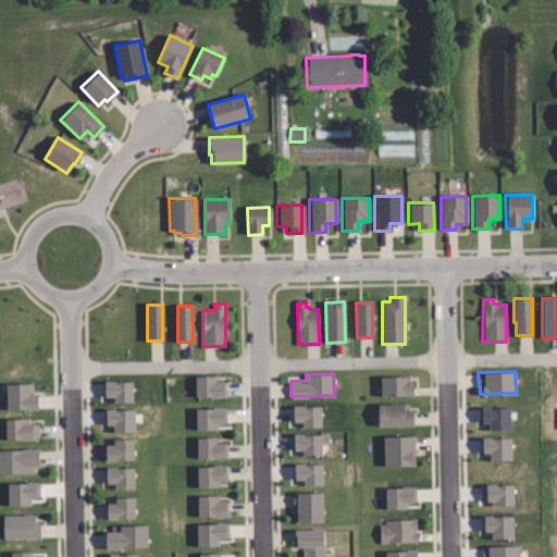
[(213,374),(213,380),(222,380),(222,381),(226,381),(226,395),(196,396),(196,374),(213,374)]
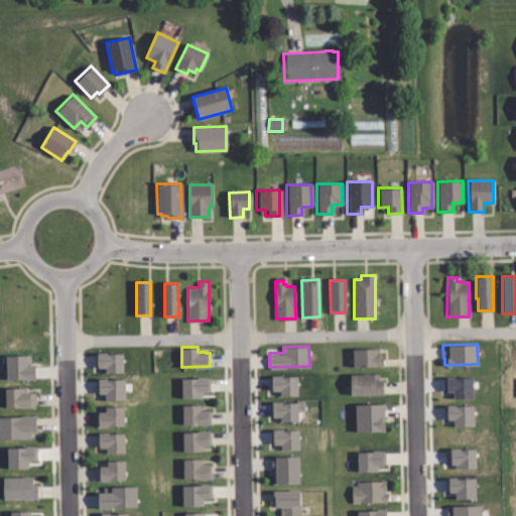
[(382,349),(382,358),(385,357),(385,366),(355,366),(355,349),(382,349)]
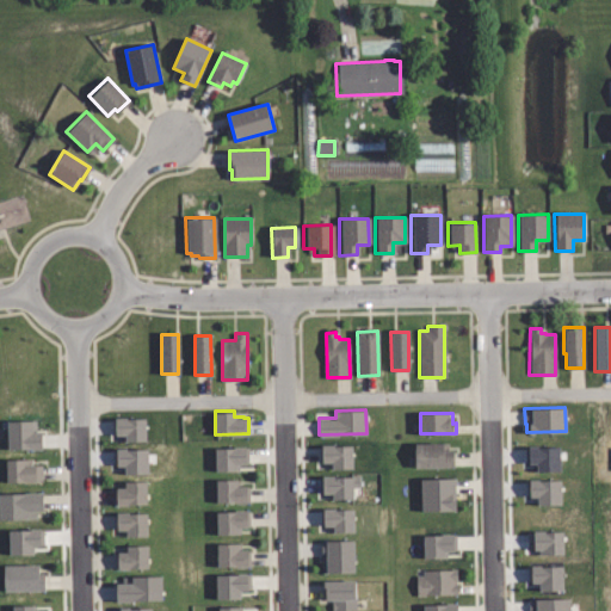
[(147,439),(124,440),(123,433),(113,433),(113,418),(147,417),(147,439)]
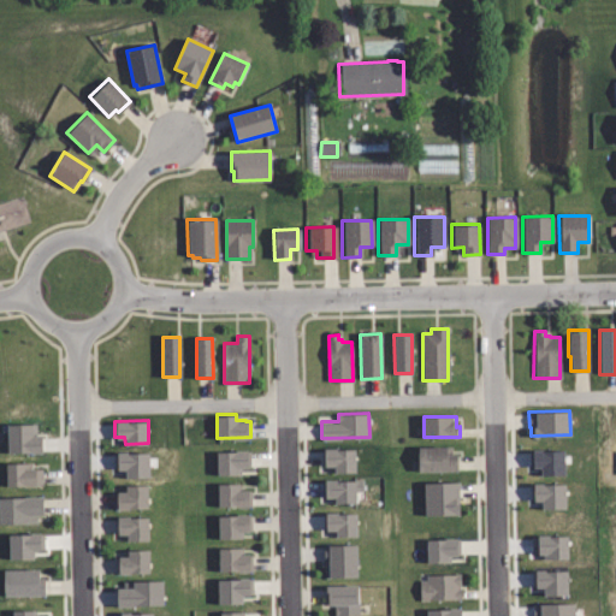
[(37,433),(41,433),(41,451),(7,452),(6,424),(37,422),(37,433)]
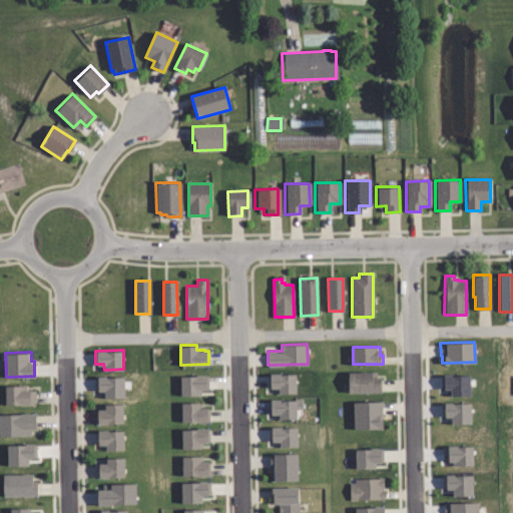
[(298,392),(277,393),(277,388),(272,388),(272,387),(269,387),(269,374),(297,373),(298,392)]
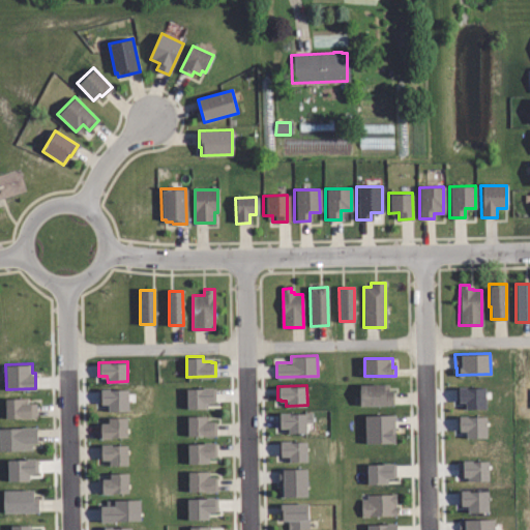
[(388,385),(388,391),(396,391),(396,405),(362,405),(362,385),(388,385)]
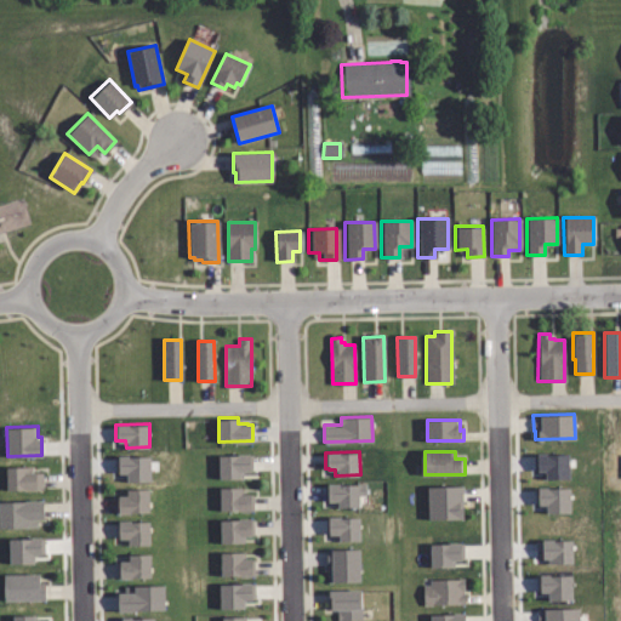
[(569,477),(542,477),(542,469),(535,469),(535,453),(569,453),(569,477)]
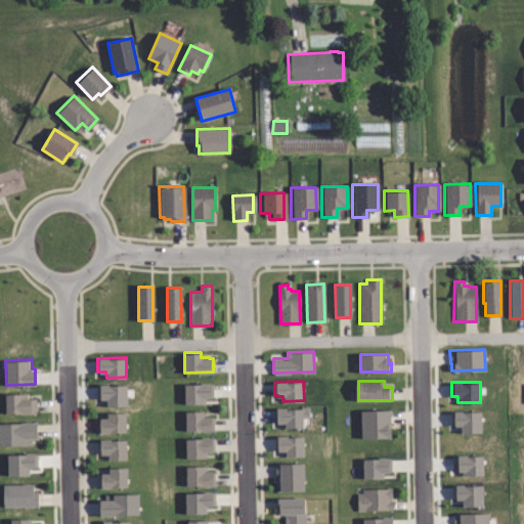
[(214,397),(205,397),(206,403),(185,403),(185,384),(214,383),(214,397)]
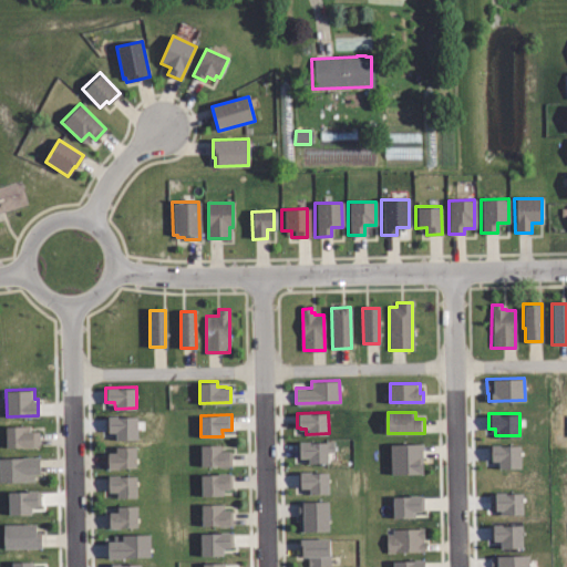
[(137,415),(136,437),(115,437),(115,431),(105,431),(105,415),(137,415)]
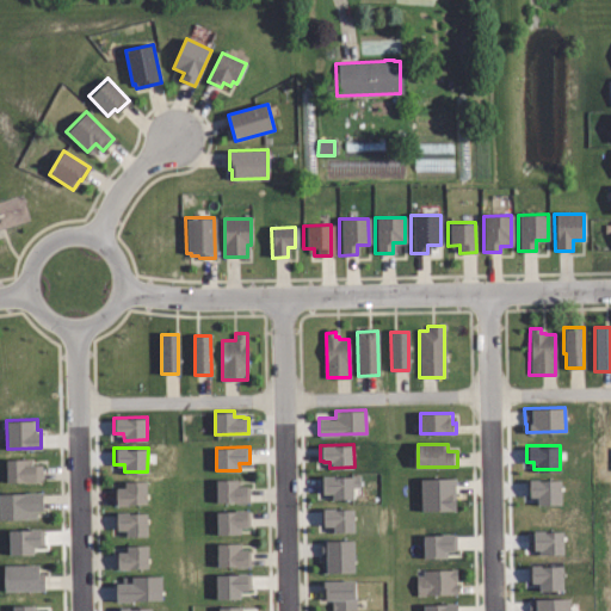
[(8,458),(34,458),(34,463),(42,463),(42,482),(10,482),(8,458)]
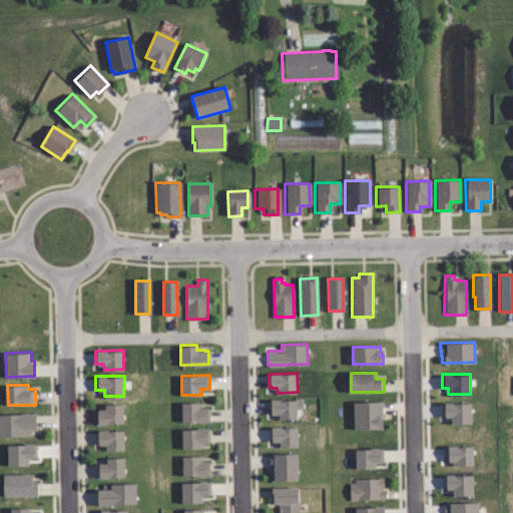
[(303,408),(298,409),(298,418),(278,419),(278,414),(270,413),(270,400),(272,400),(272,399),(303,399),(303,408)]
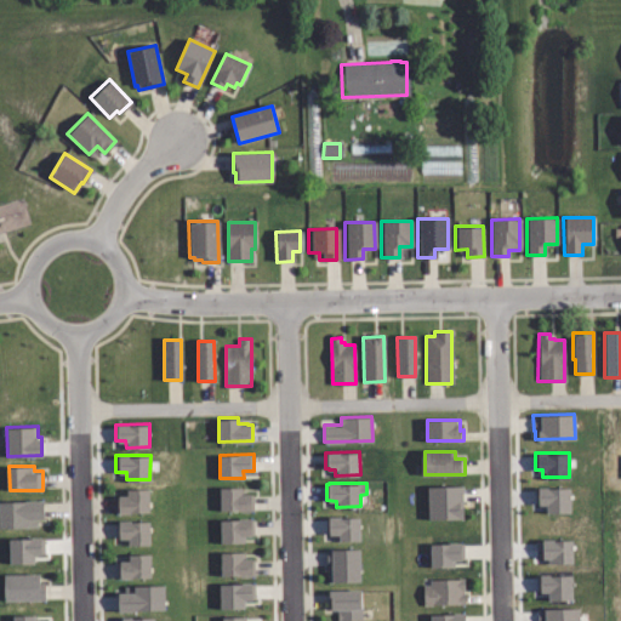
[(461,518),(429,518),(429,485),(461,485),(461,518)]
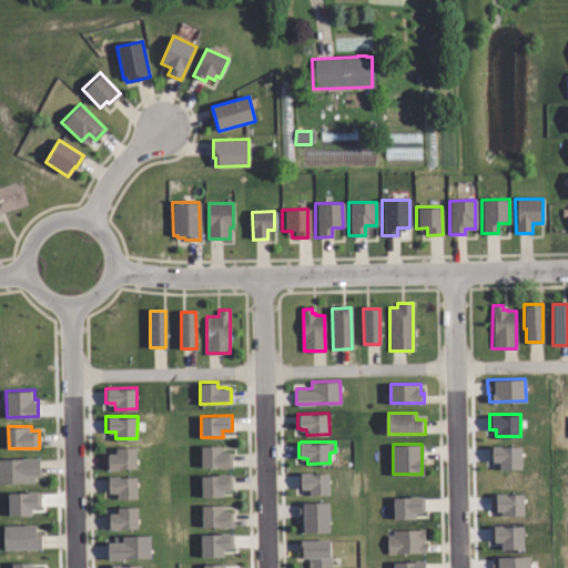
[(521,467),(499,467),(499,460),(489,460),(489,445),(520,444),(521,467)]
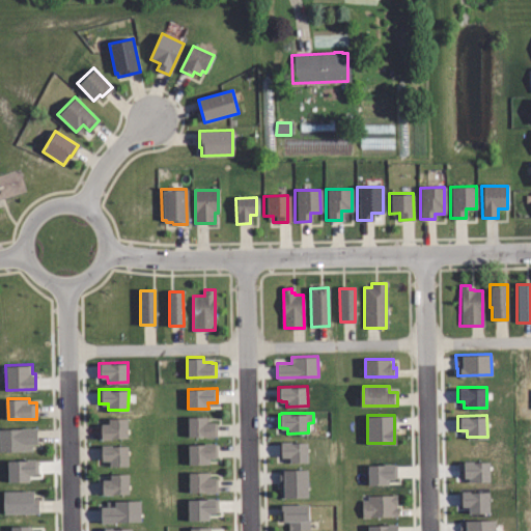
[(206,421),(217,421),(217,435),(189,436),(189,417),(206,416),(206,421)]
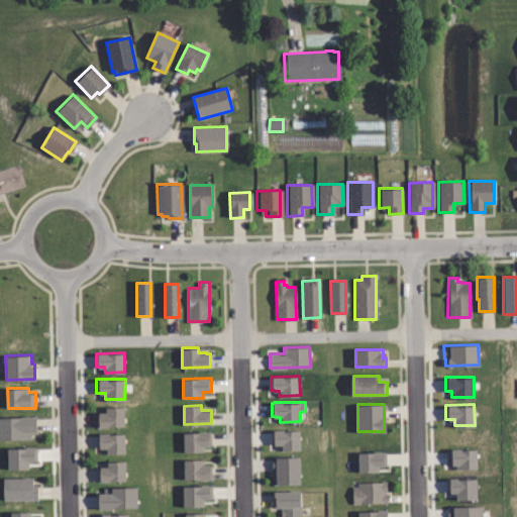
[(126,425),(96,425),(96,412),(107,412),(107,407),(126,407),(126,425)]
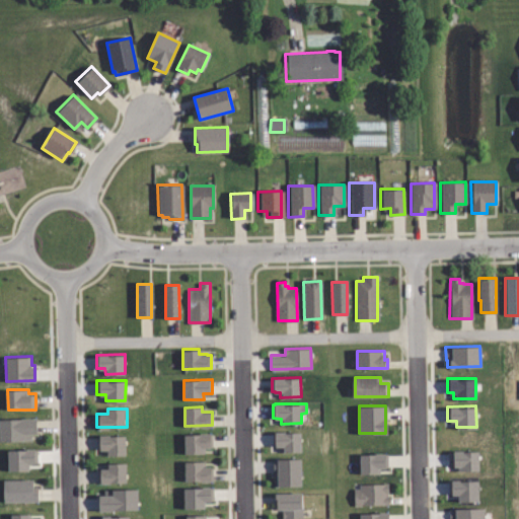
[(0,419),(38,418),(38,433),(31,433),(32,441),(0,441),(0,419)]
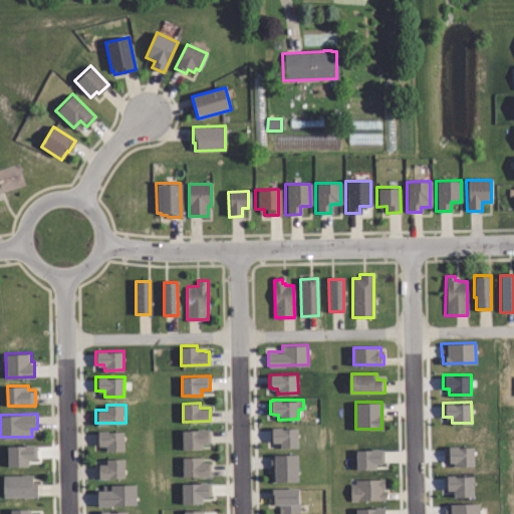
[(299,447),(279,447),(279,443),(273,443),(273,442),(271,442),(270,429),(298,428),(299,447)]
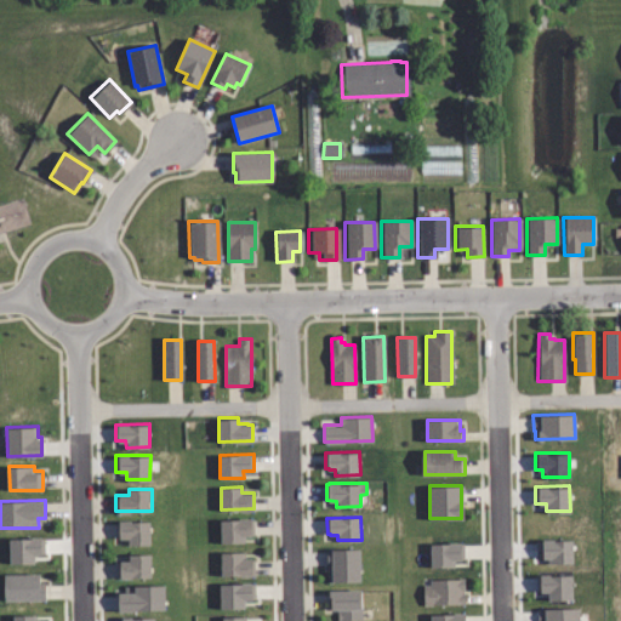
[(254,535),(245,535),(245,541),(222,541),(221,519),(254,518),(254,535)]
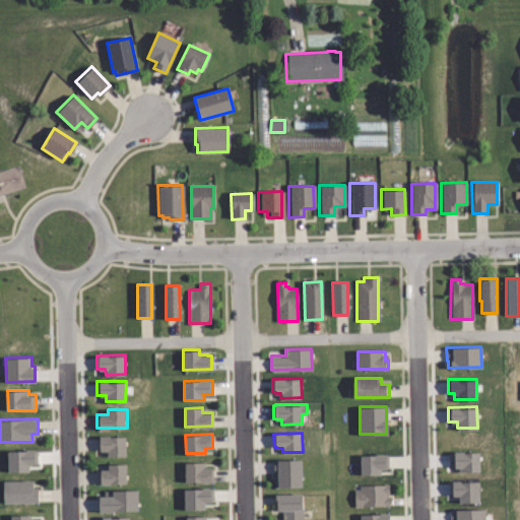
[(128,455),(110,455),(110,449),(98,449),(98,437),(128,436),(128,455)]
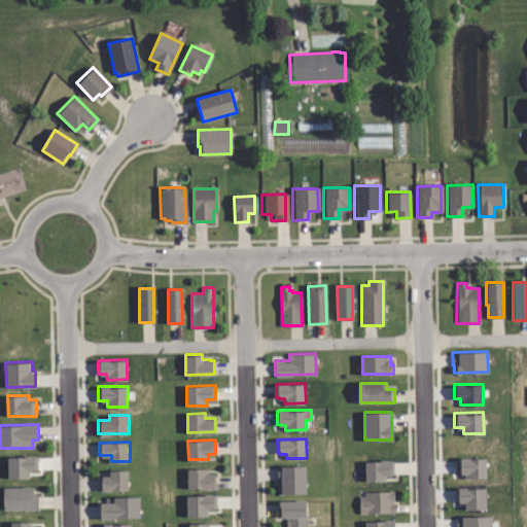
[(38,470),(29,470),(29,475),(28,475),(28,478),(7,478),(6,456),(38,456),(38,470)]
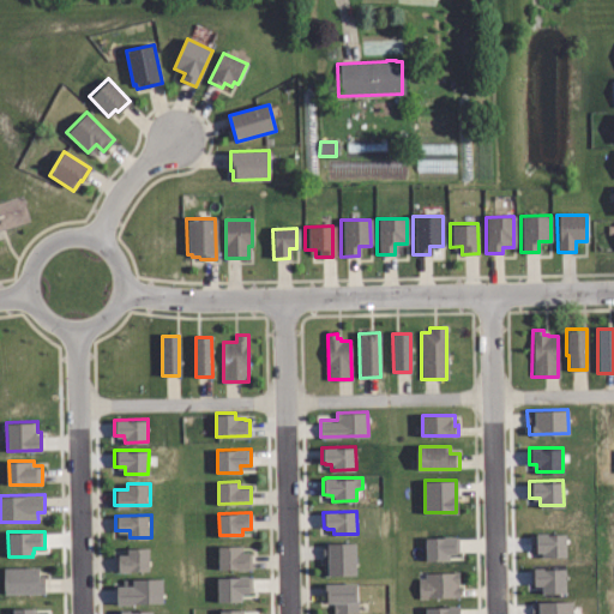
[(529,553),(529,536),(560,535),(561,559),(536,560),(535,553),(529,553)]
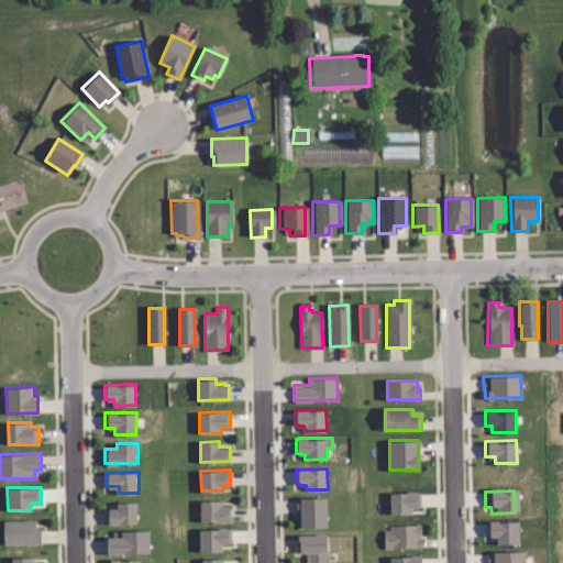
[(385,515),(385,495),(401,495),(401,493),(412,493),(412,510),(403,510),(404,515),(385,515)]
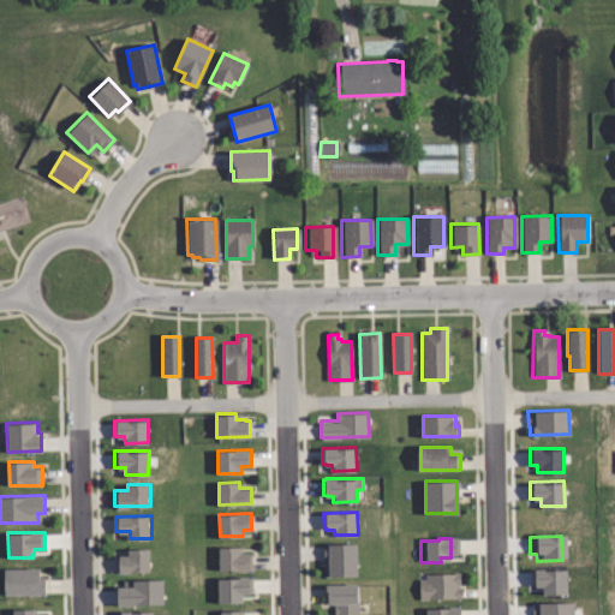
[(358,574),(326,574),(326,560),(324,560),(324,543),(357,542),(358,574)]
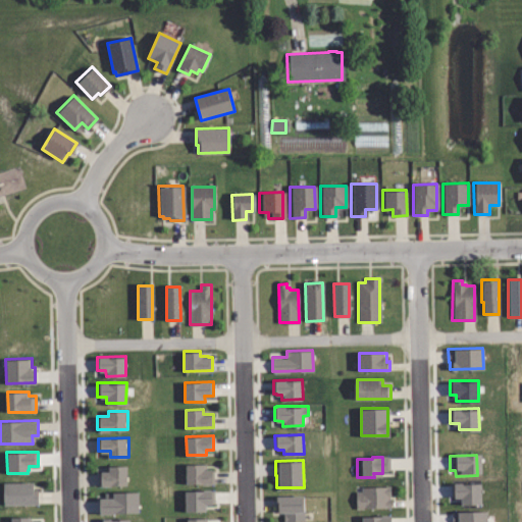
[(204,469),(214,468),(214,483),(187,483),(187,464),(204,464),(204,469)]
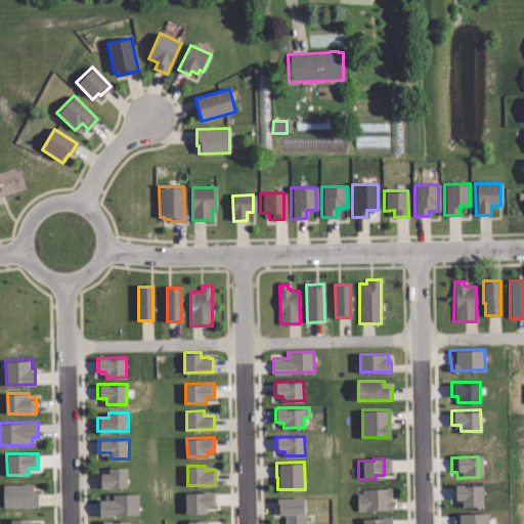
[(129,486),(98,486),(98,473),(111,473),(111,467),(129,467),(129,486)]
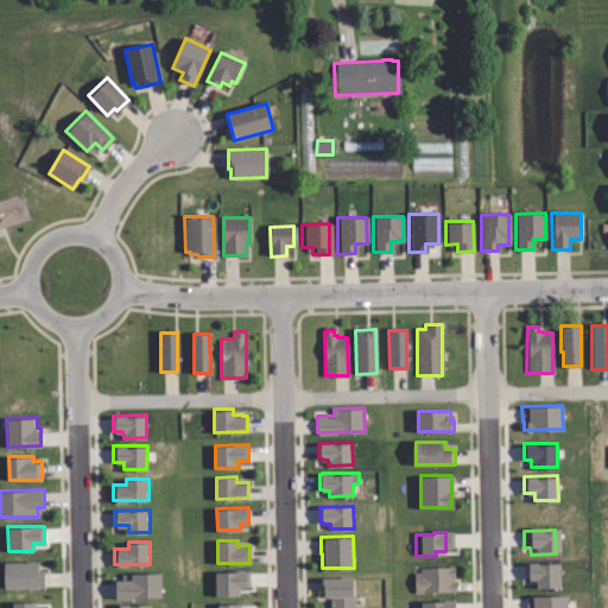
[(40,570),(46,570),(46,587),(6,588),(6,562),(40,562),(40,570)]
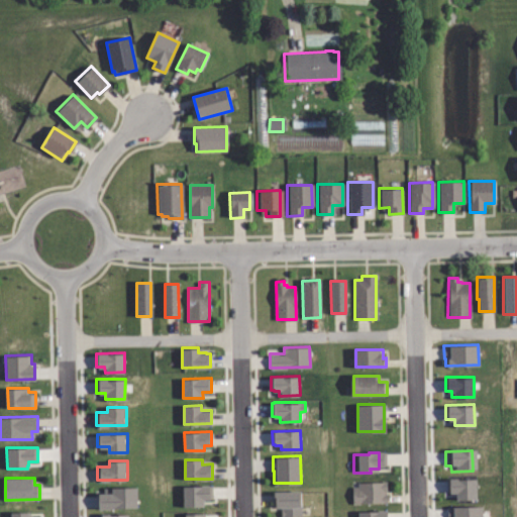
[(446,496),(445,482),(472,481),(473,501),(451,502),(451,496),(446,496)]
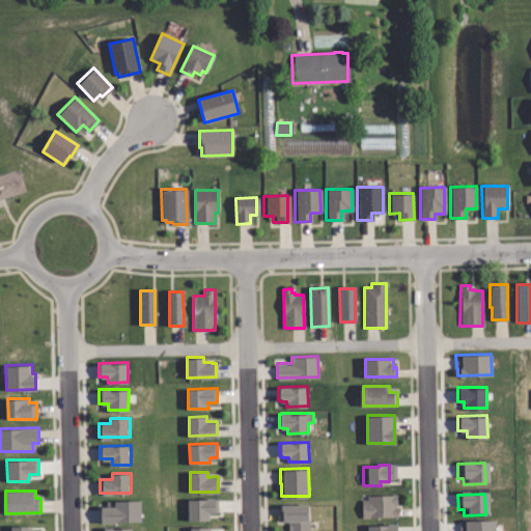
[(394,516),(367,518),(367,520),(359,520),(359,502),(364,502),(364,497),(394,496),(394,516)]
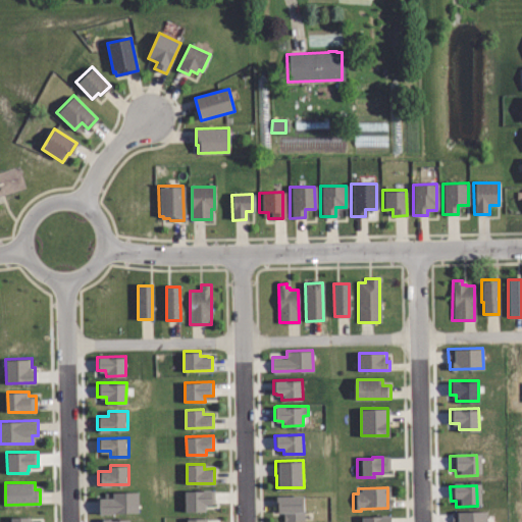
[(214,504),(205,504),(205,511),(186,511),(186,490),(214,490),(214,504)]
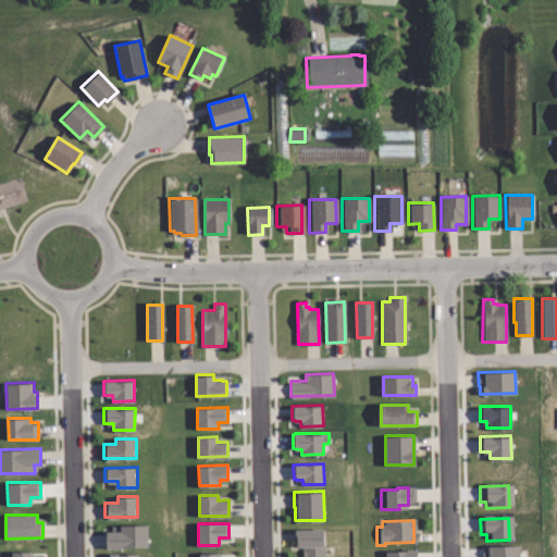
[(147,546),(104,547),(104,531),(111,531),(111,524),(146,524),(147,546)]
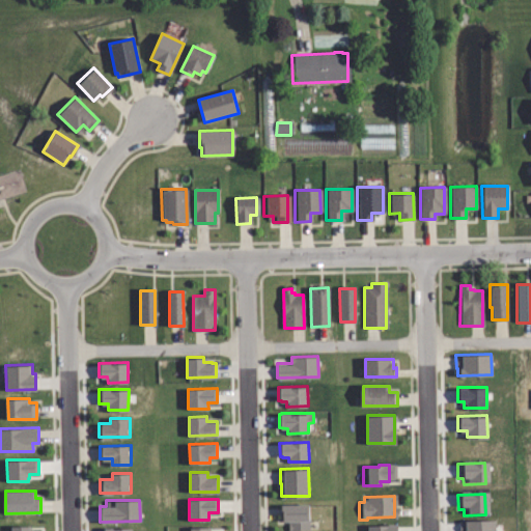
[(276,507),(302,506),(303,524),(276,525),(276,507)]
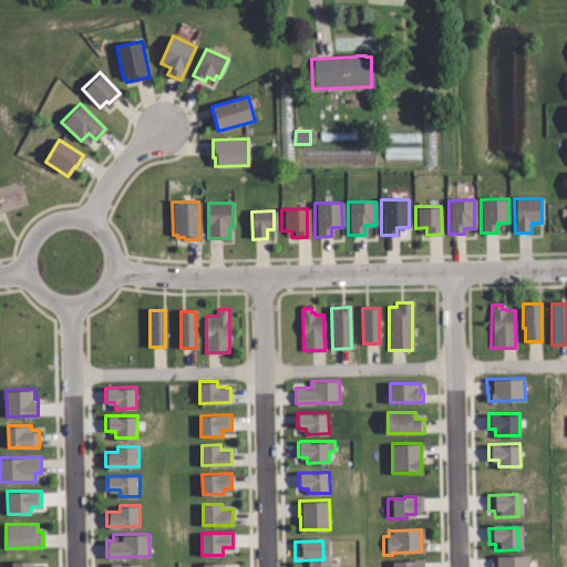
[(488,566),(523,566),(523,557),(488,558),(488,566)]
